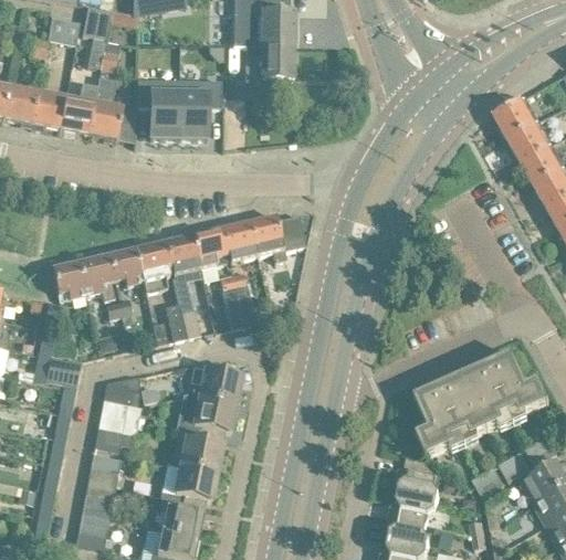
[(106,42),(109,23),(111,11),(87,8),(82,35),(93,38),(87,66),(100,69),(100,70),(101,70),(106,42)]
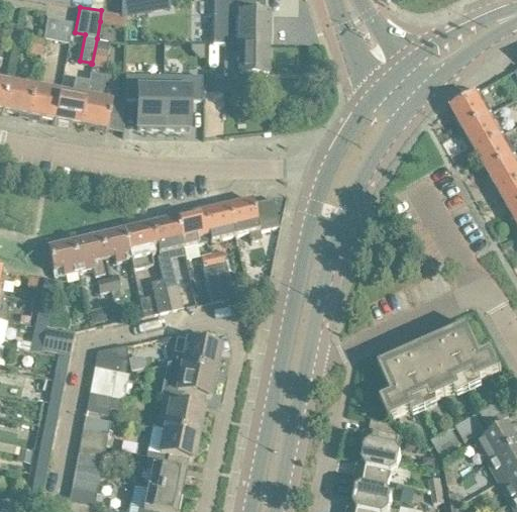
[(268,12),(247,12),(238,11),(238,12),(225,12),(224,27),(238,27),(238,42),(268,42),(268,12)]
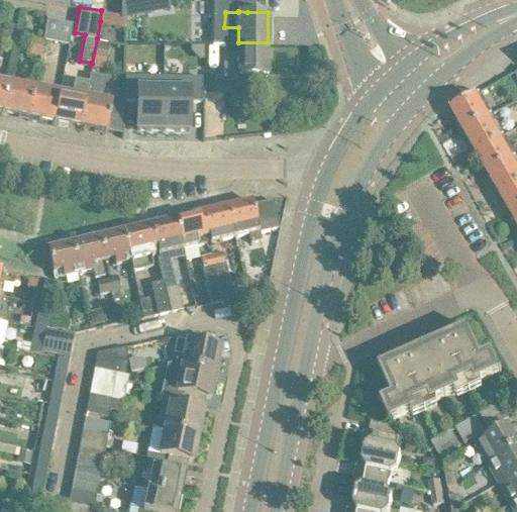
[(43,36),(69,41),(73,21),(47,16),(43,36)]
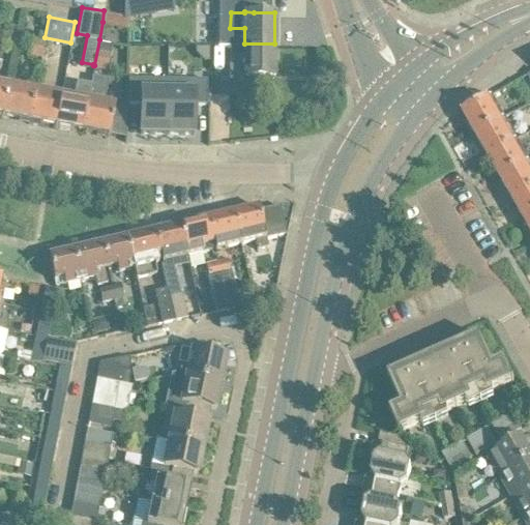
[(29,53),(41,55),(45,37),(32,35),(29,53)]
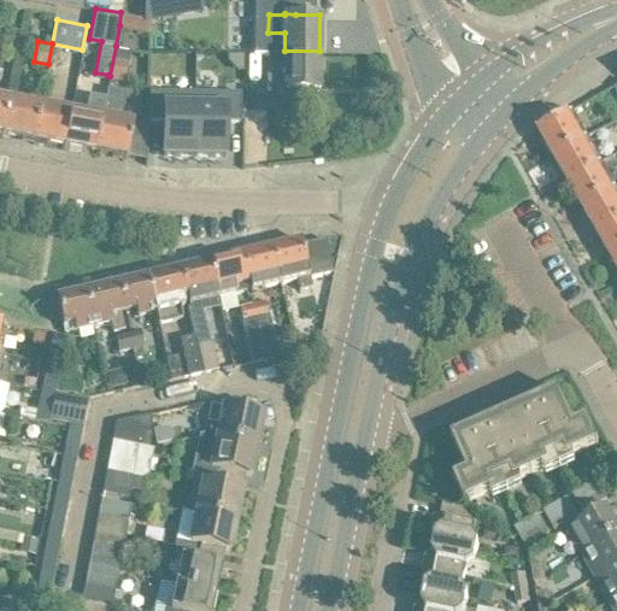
[(129,50),(116,46),(110,76),(124,78),(129,50)]
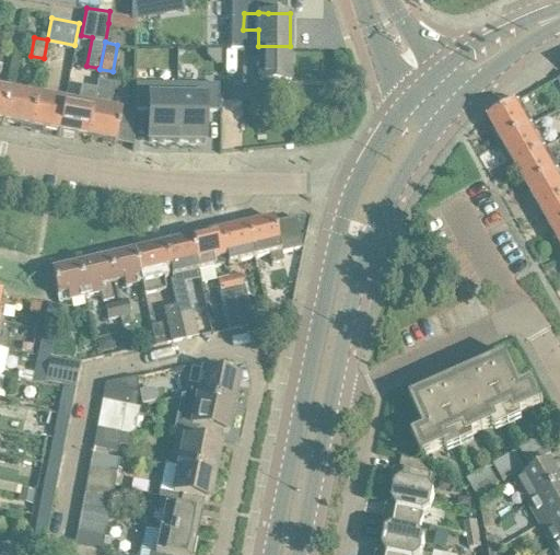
[(290,80),(290,46),(258,46),(258,62),(243,62),(243,79),(258,79),(258,80),(290,80)]
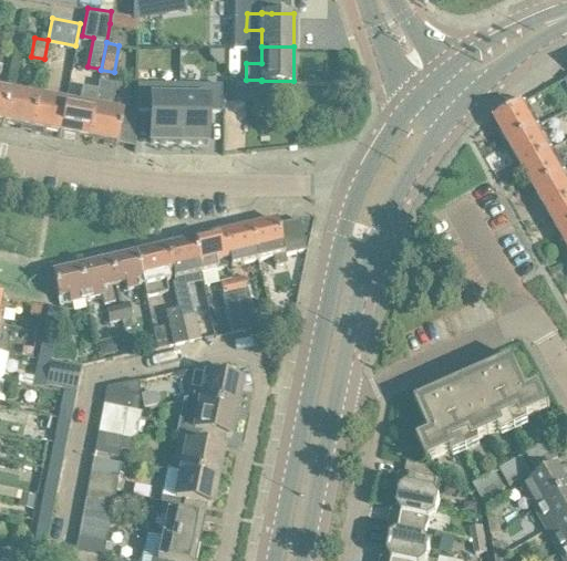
[(98,86),(94,103),(89,135),(101,137),(103,141),(111,143),(114,139),(117,141),(123,108),(110,106),(112,103),(116,81),(99,78),(98,86)]
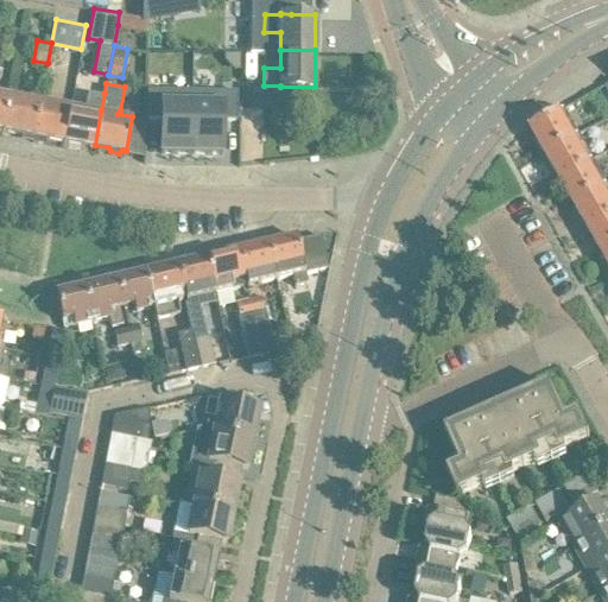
[(149,87),(149,115),(163,115),(162,149),(194,150),(194,102),(164,101),(165,87),(149,87)]
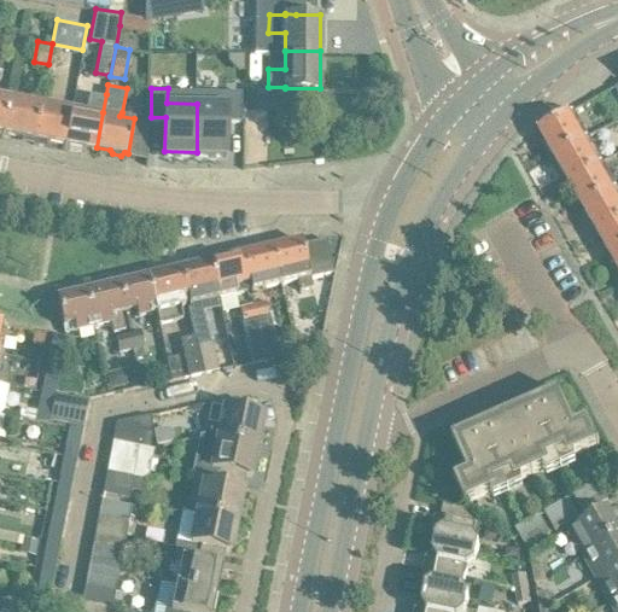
[(197,104),(197,152),(228,153),(229,120),(244,120),(244,91),(228,91),(228,105),(197,104)]
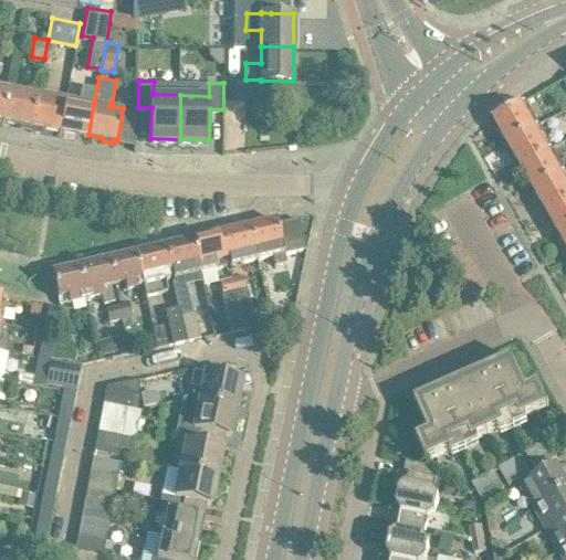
[(88,135),(94,103),(97,86),(82,84),(79,99),(65,97),(60,129),(88,135)]
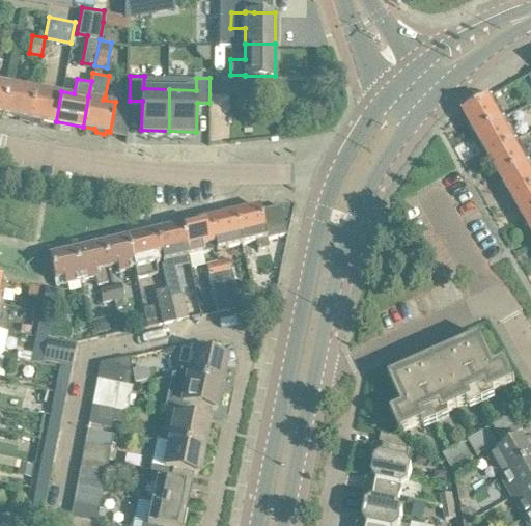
[(30,116),(35,86),(8,81),(2,111),(30,116)]
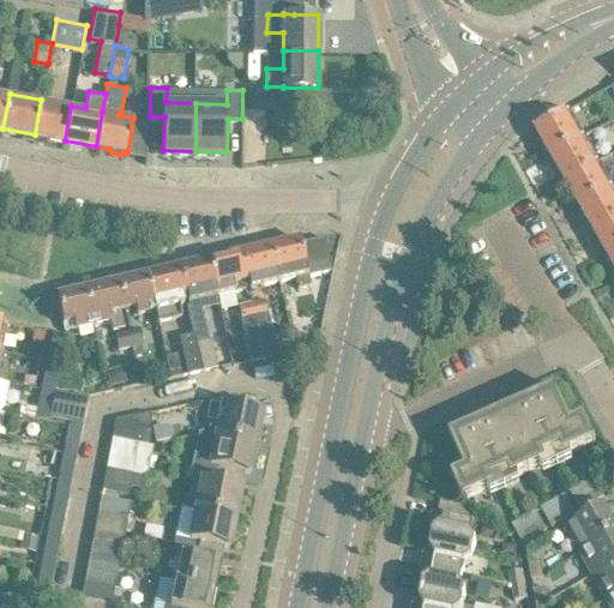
[(65,140),(71,106),(41,100),(35,134),(65,140)]
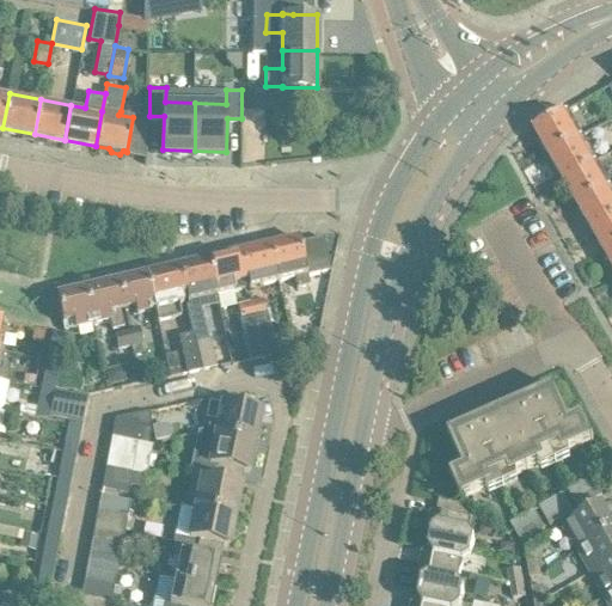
[(582,132),(568,106),(534,126),(549,151),(582,132)]
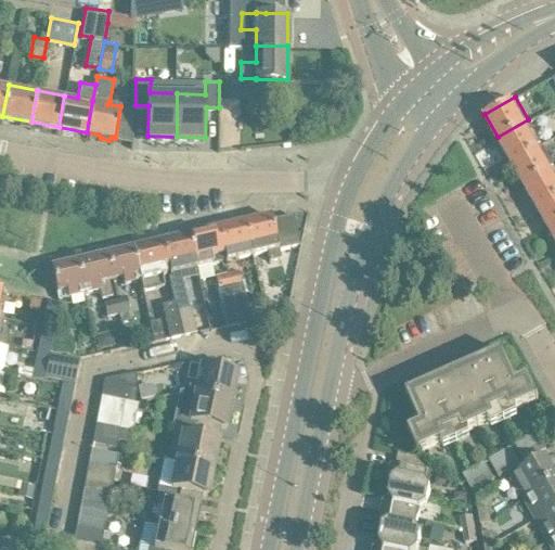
[(541,142),(528,119),(498,137),(511,160),(541,142)]
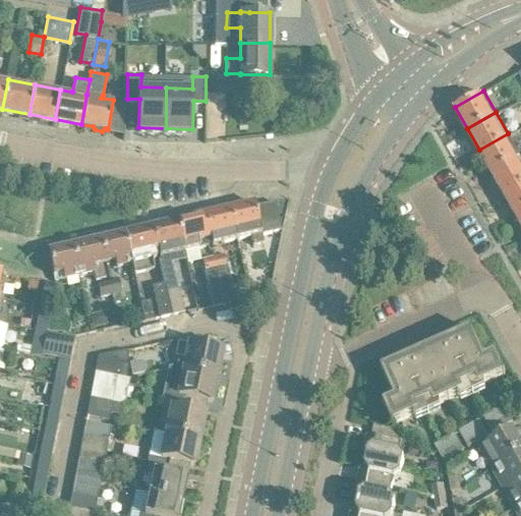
[(520,155),(508,133),(479,150),(490,170),(520,155)]
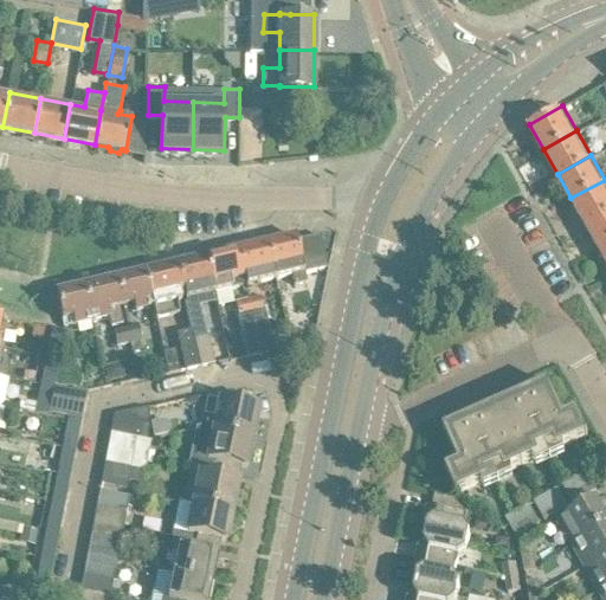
[(605,211),(605,181),(605,180),(571,198),(586,224),(605,211)]
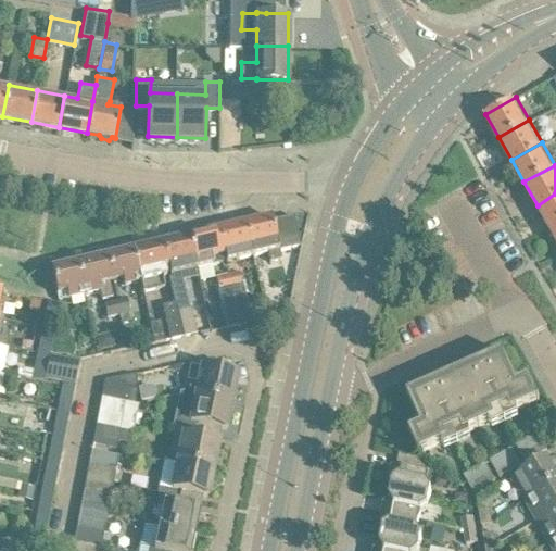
[(555,224),(555,193),(538,205),(550,227),(555,224)]
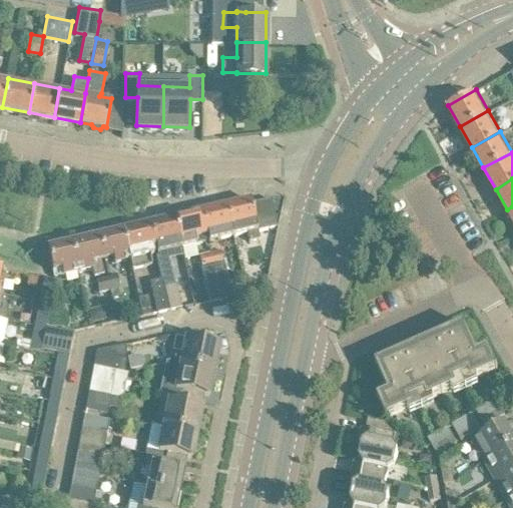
[(259,236),(249,196),(225,202),(232,232),(246,229),(248,238),(259,236)]
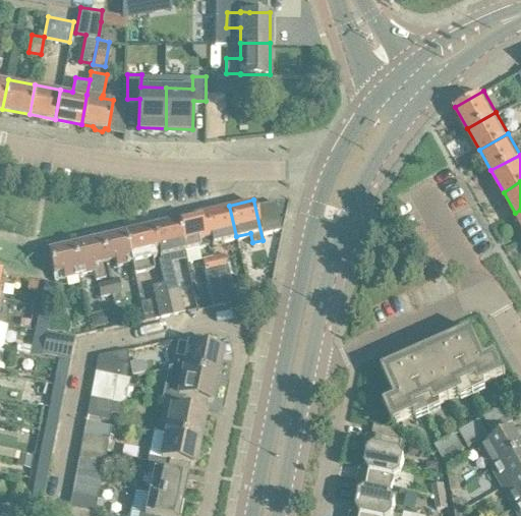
[(236,236),(229,206),(203,212),(208,235),(210,235),(212,242),(236,236)]
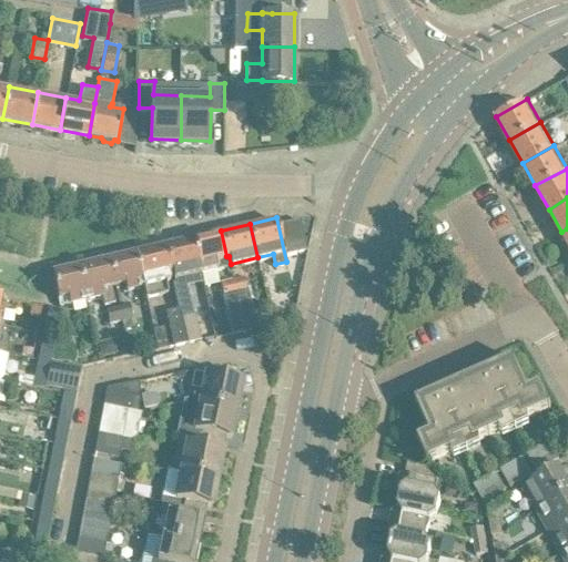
[(226,256),(221,231),(192,237),(201,271),(226,265),(225,257),(226,256)]
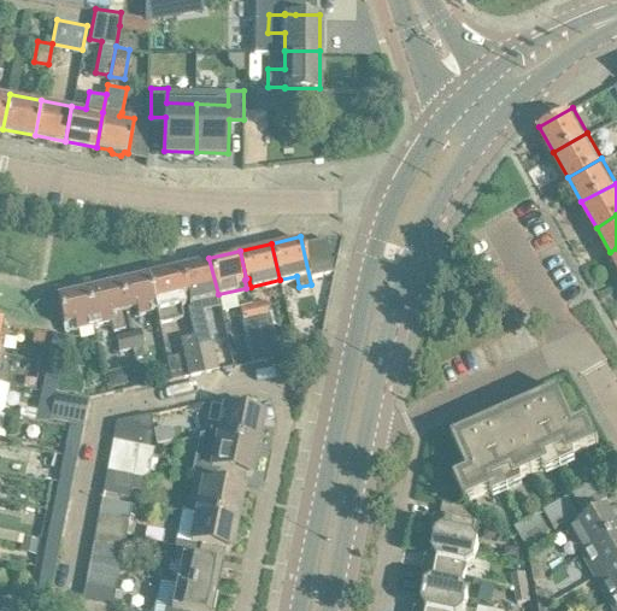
[(218,294),(209,258),(178,265),(184,293),(187,293),(192,311),(203,309),(199,298),(218,294)]
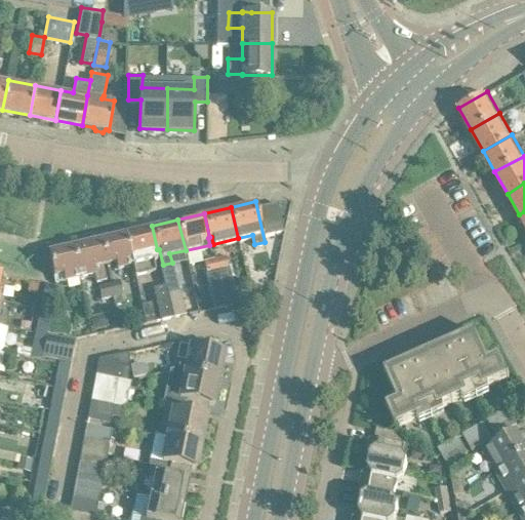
[(157,249),(152,226),(125,232),(132,263),(134,272),(154,268),(152,258),(157,257),(155,250),(157,249)]
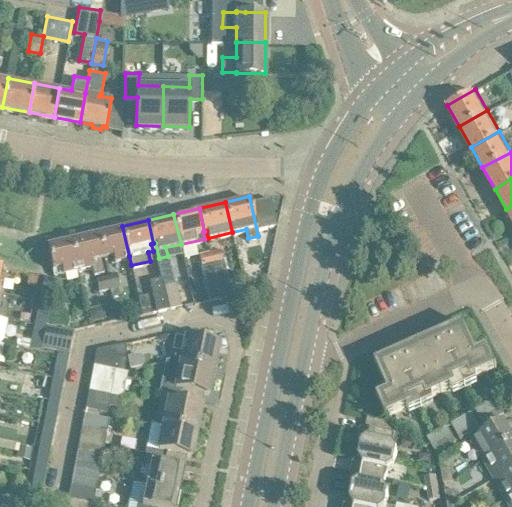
[(129,256),(122,226),(96,232),(102,256),(113,253),(114,260),(129,256)]
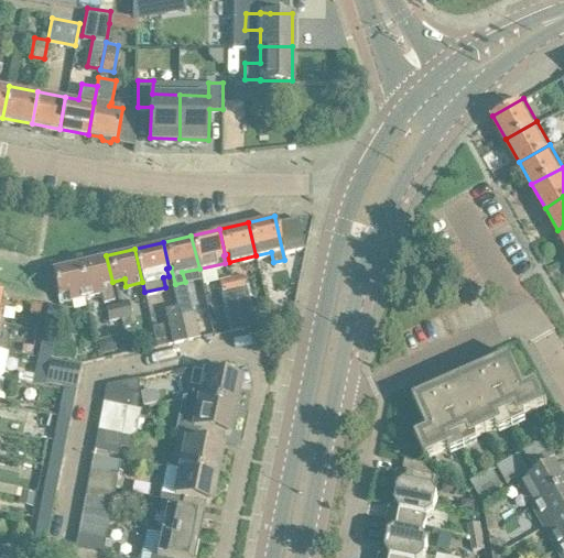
[(112,282),(106,255),(77,262),(85,295),(102,291),(105,301),(115,298),(111,282),(112,282)]
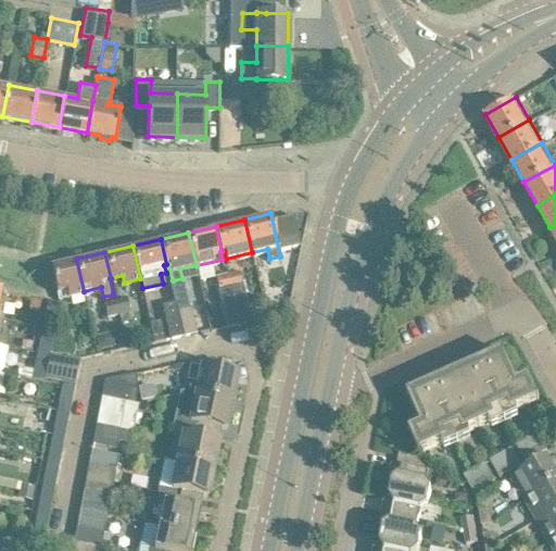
[(84,291),(76,259),(51,264),(59,297),(84,291)]
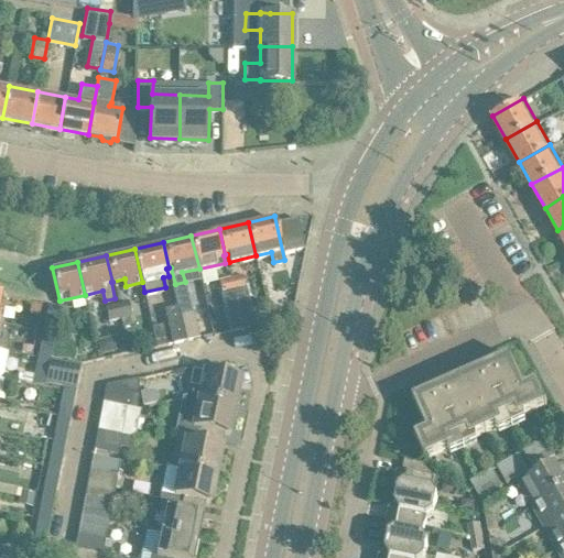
[(243,272),(230,275),(241,326),(256,324),(247,285),(246,285),(243,272)]
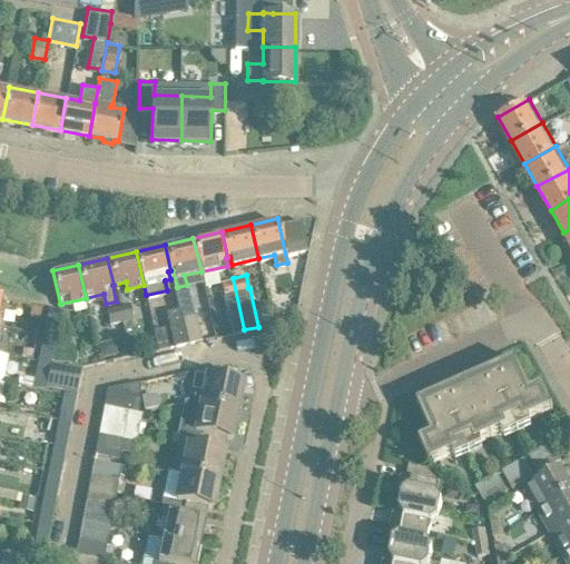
[(244,329),(233,278),(223,280),(225,294),(224,294),(232,333),(244,329)]
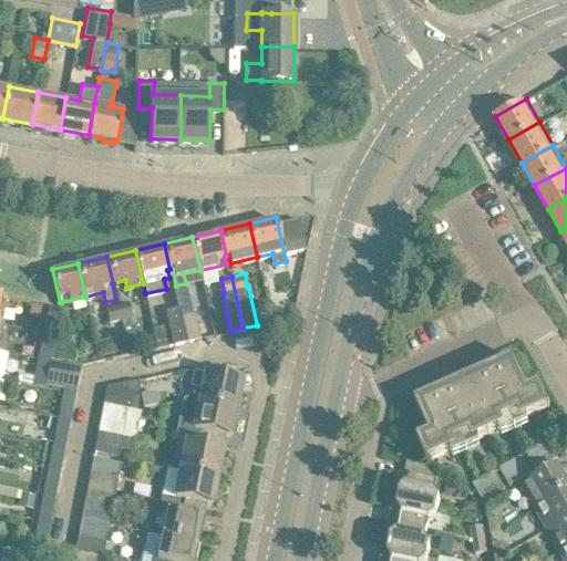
[(175,289),(178,304),(181,313),(182,313),(187,339),(200,336),(195,311),(193,311),(186,287),(175,289)]
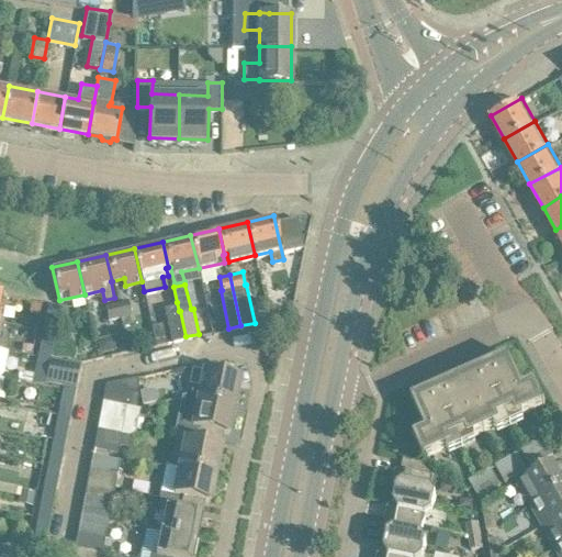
[(265,298),(270,319),(288,314),(291,312),(294,291),(265,298)]
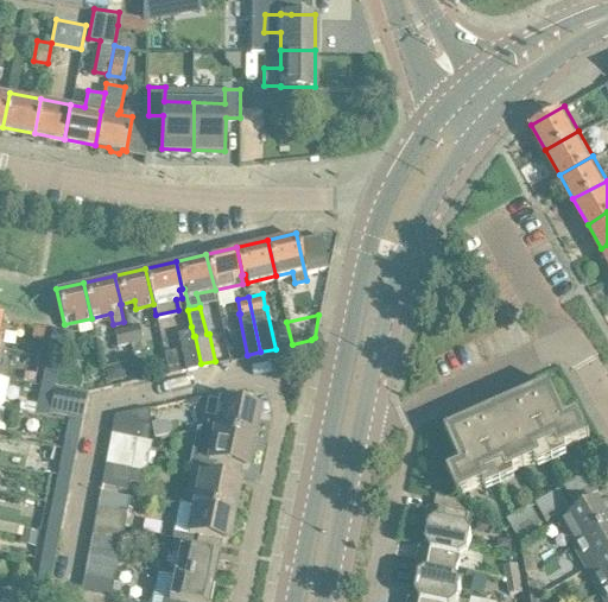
[(44,324),(35,322),(31,336),(40,337),(44,324)]
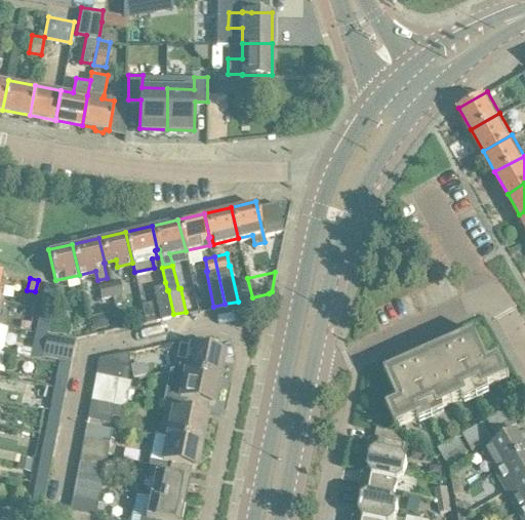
[(120,278),(109,280),(112,293),(123,291),(120,278)]
